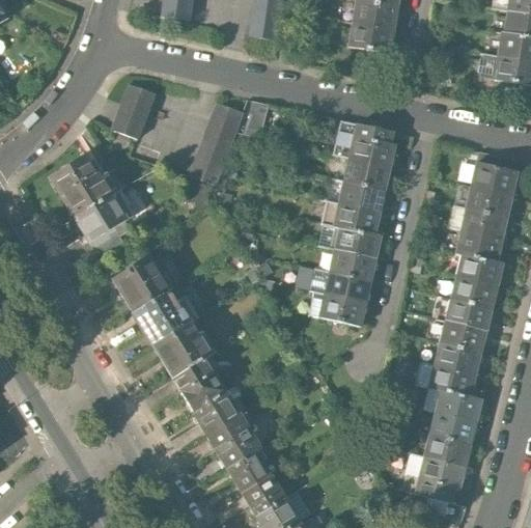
[(0,0),(0,21),(17,11),(9,0),(0,0)]
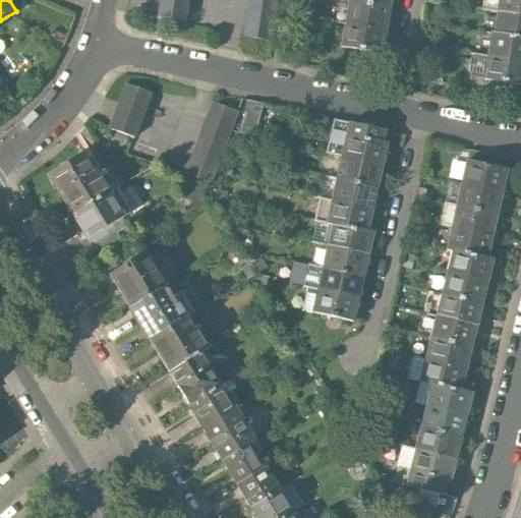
[(159,0),(157,13),(188,18),(191,0),(159,0)]
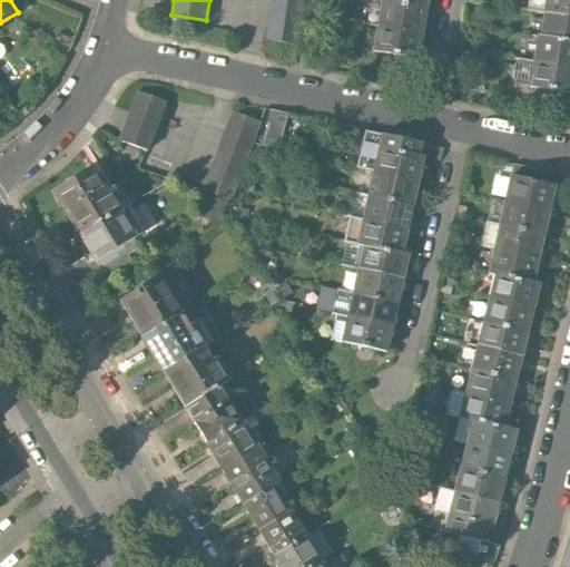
[(271,0),(265,38),(297,42),(304,0),(271,0)]
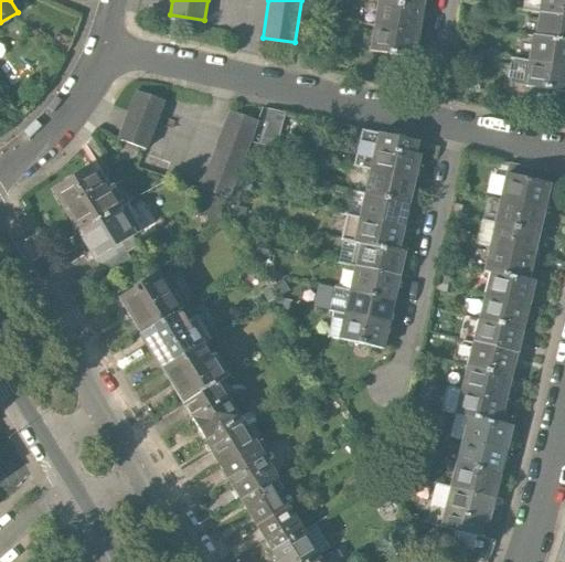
[(425,30),(429,6),(394,0),(380,0),(376,22),(425,30)]
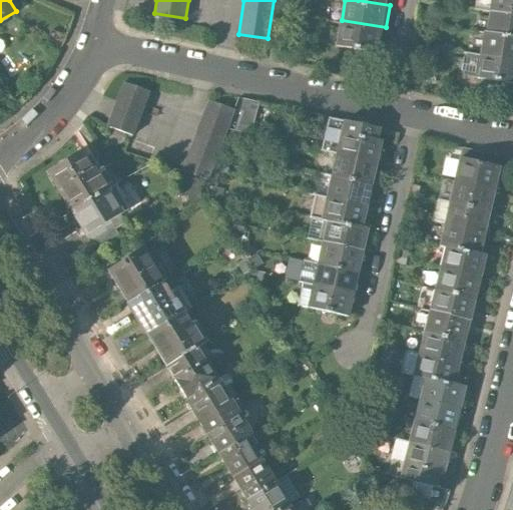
[(512,10),(512,0),(490,0),(489,7),(512,10)]
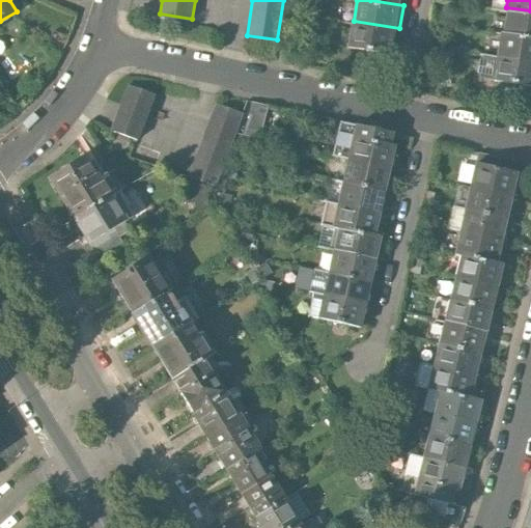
[(530,34),(530,10),(506,7),(502,31),(530,34)]
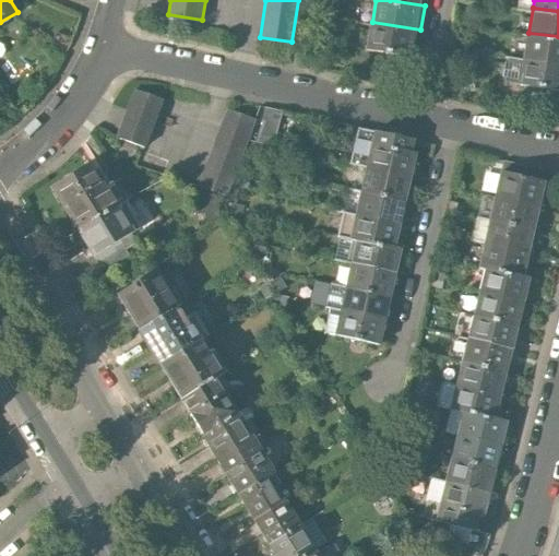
[(417,55),(420,30),(372,22),(368,47),(417,55)]
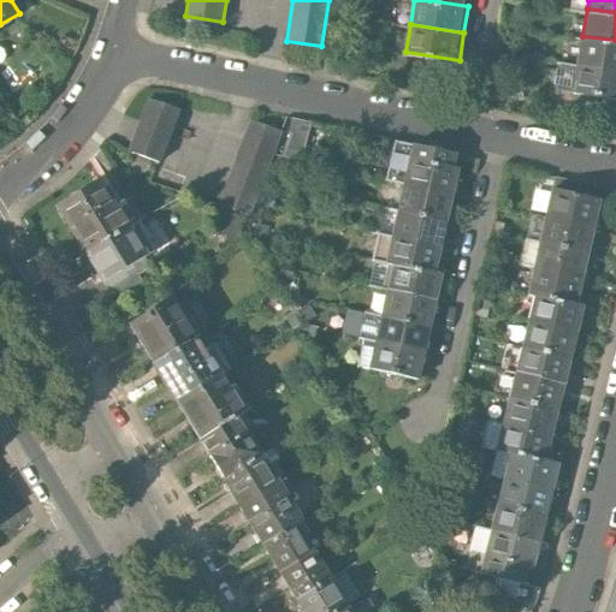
[(615,69),(615,40),(582,36),(579,63),(615,69)]
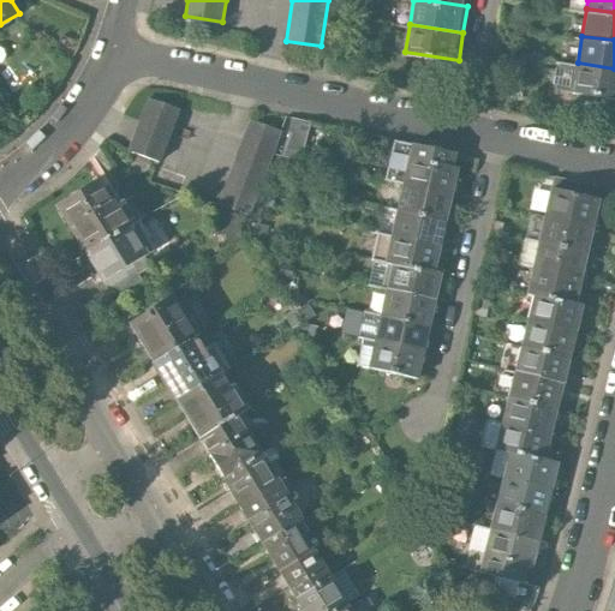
[(614,96),(614,69),(578,63),(573,90),(614,96)]
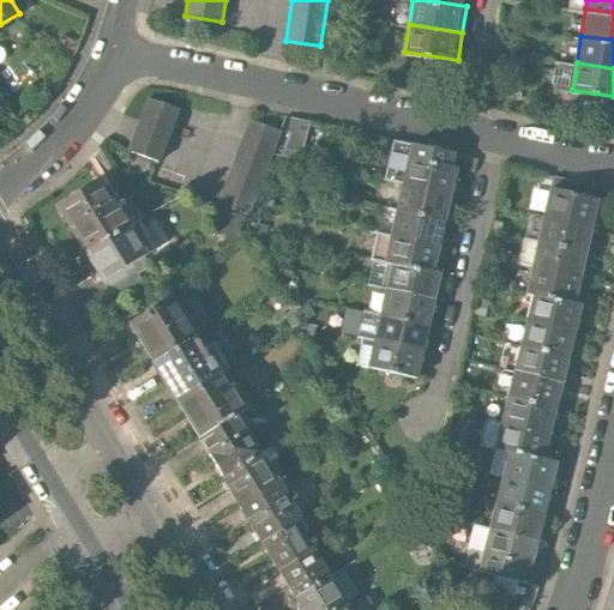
[(180,106),(148,95),(130,148),(161,159),(180,106)]
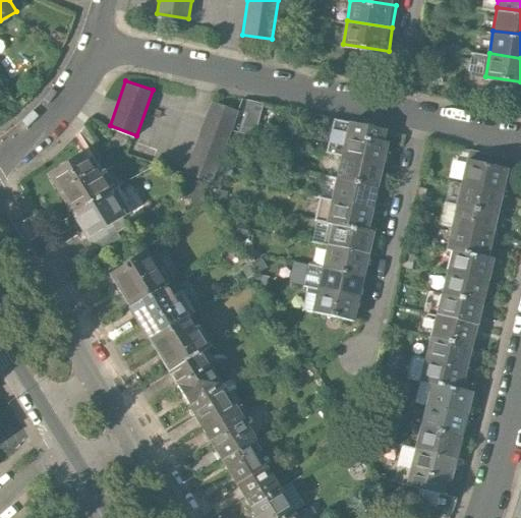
[(237,109),(211,99),(185,171),(211,181),(237,109)]
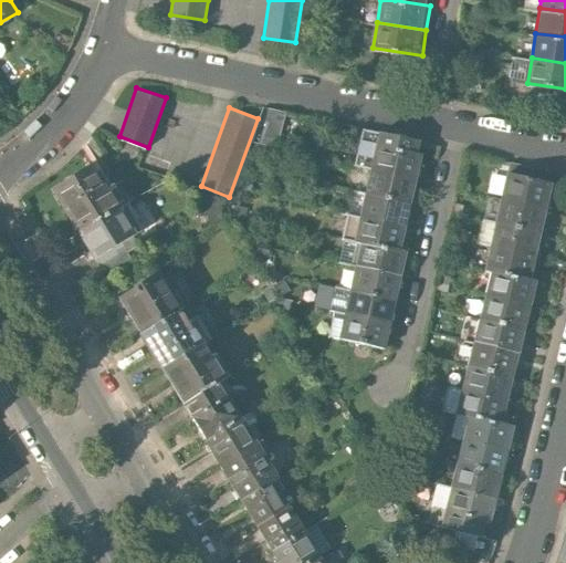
[(417,153),(420,138),(363,127),(354,164),(417,175),(421,154),(417,153)]
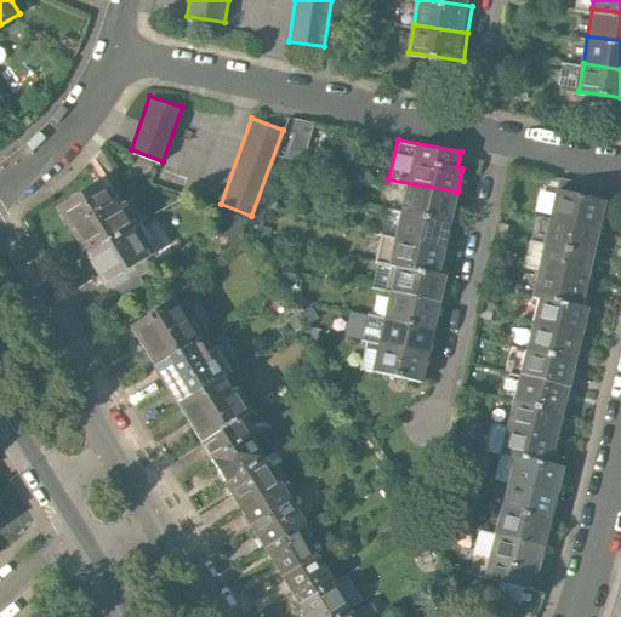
[(55,207),(83,253),(132,223),(104,177),(55,207)]
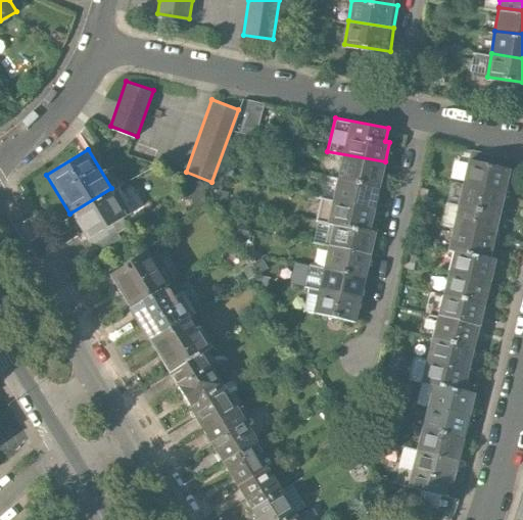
[(380,184),(385,161),(327,151),(322,174),(380,184)]
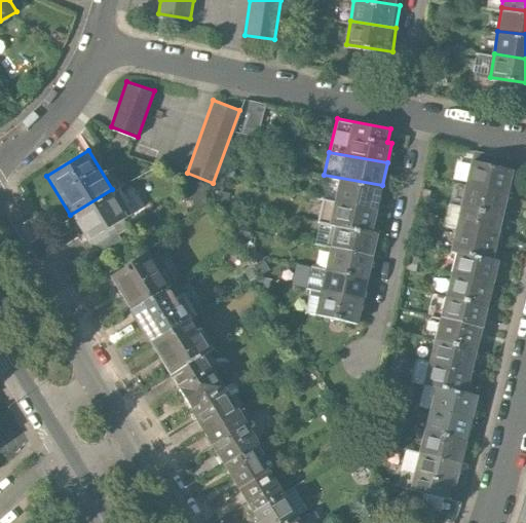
[(476,157),(470,180),(515,190),(520,169),(476,157)]
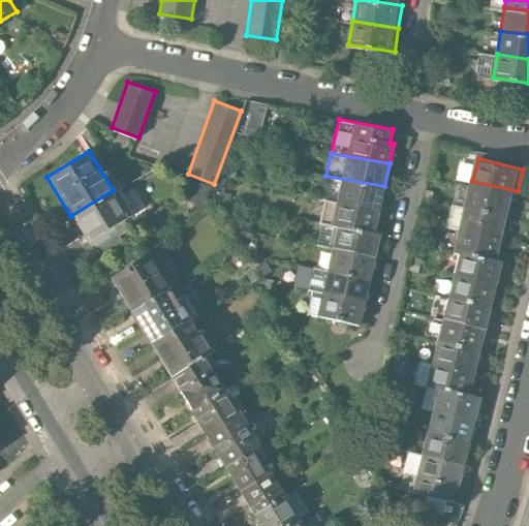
[(379,208),(384,186),(325,176),(321,198),(323,198),(379,208)]
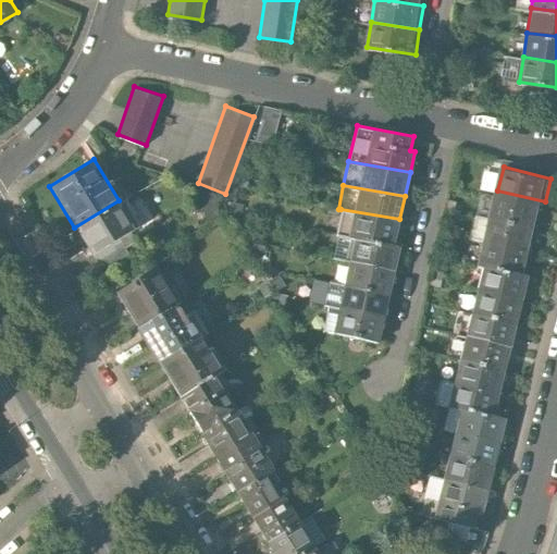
[(497,191),(492,213),(539,225),(545,201),(497,191)]
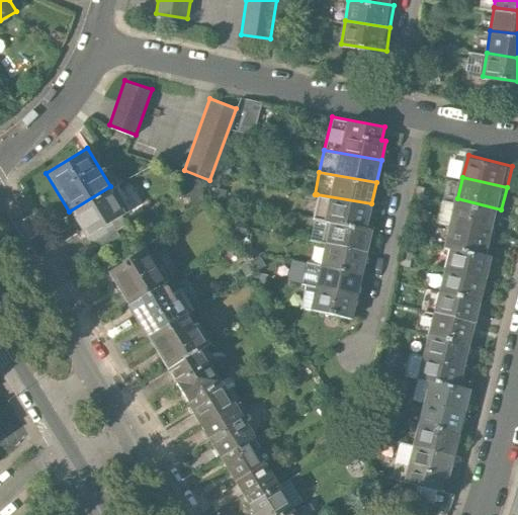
[(69,211),(84,237),(88,235),(112,220),(125,211),(110,186),(69,211)]
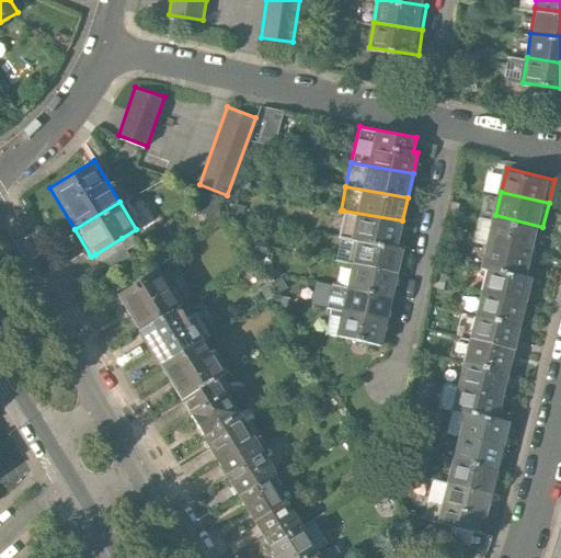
[(397,246),(402,220),(343,211),(338,235),(341,235),(397,246)]
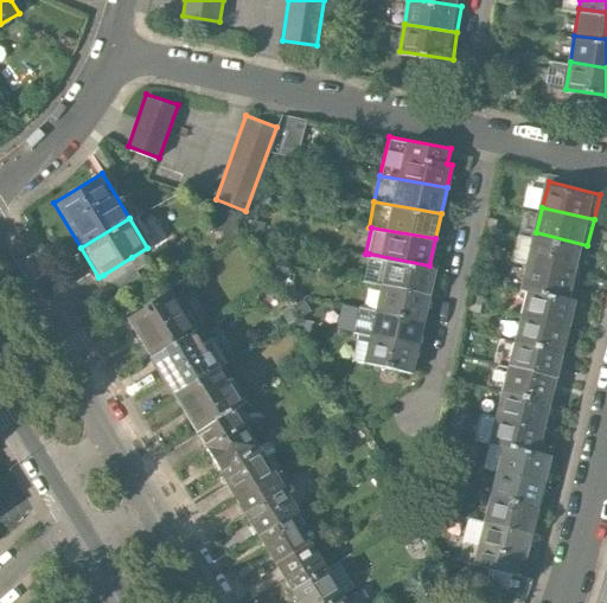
[(536,232),(530,258),(581,271),(587,245),(536,232)]
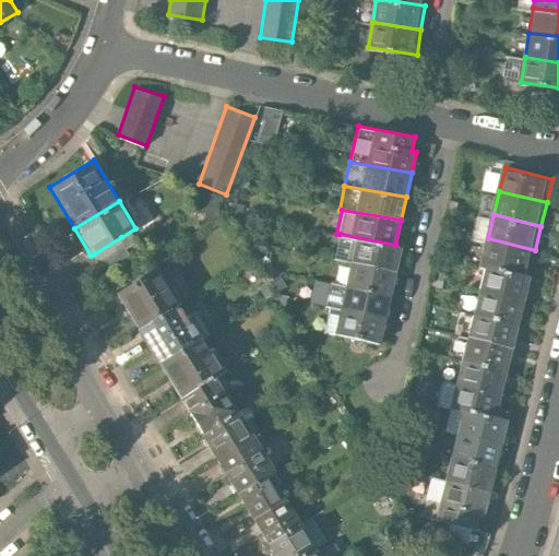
[(401,246),(395,245),(340,234),(333,259),(349,262),(395,271),(401,246)]
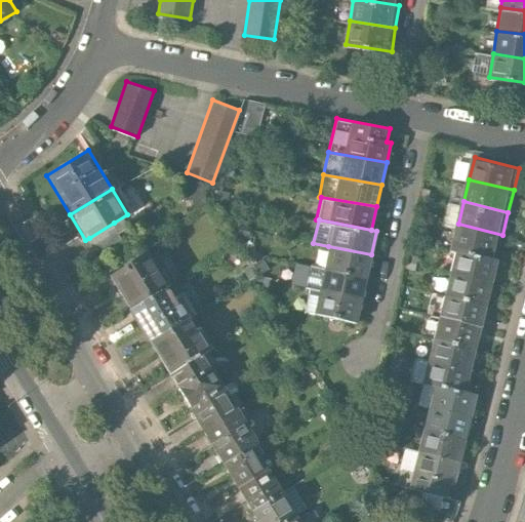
[(125,241),(114,223),(89,238),(101,256),(125,241)]
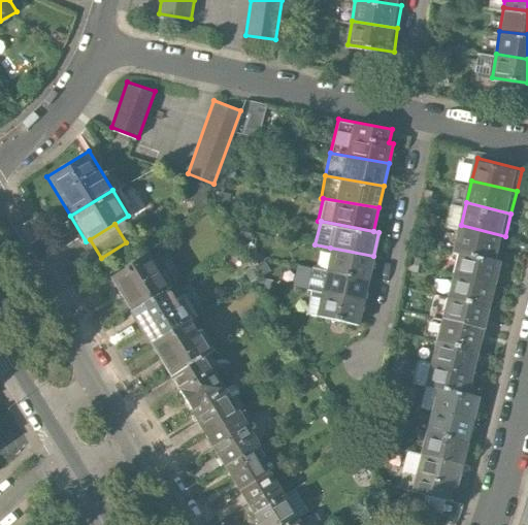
[(461,225),(456,247),(461,249),(500,258),(505,236),(461,225)]
